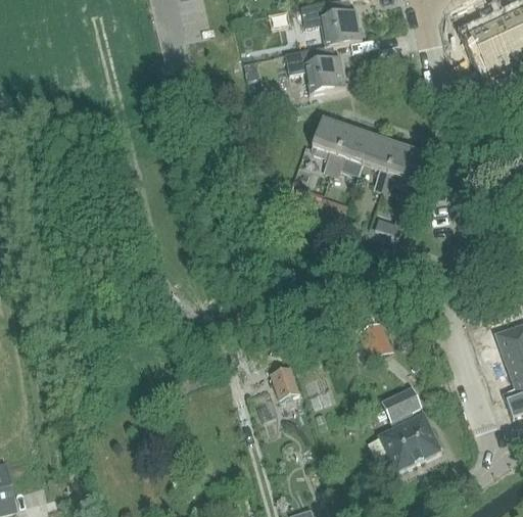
[(342,0),(336,0),(300,6),(303,28),(322,25),(326,45),(326,47),(332,45),(361,40),(355,9),(350,10),(348,0),(342,0)]
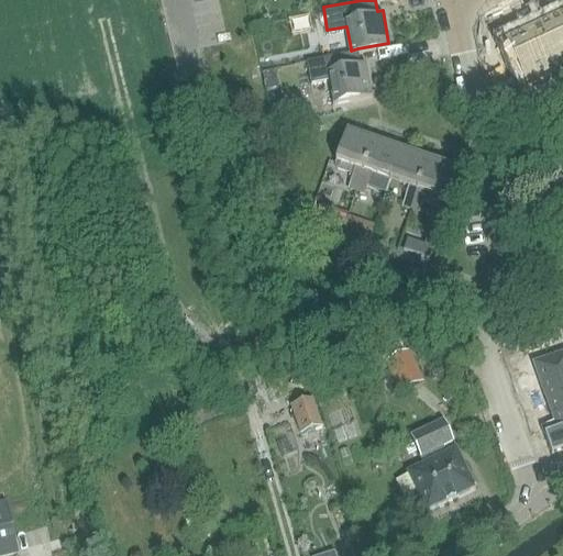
[(562,86),(562,15),(515,37),(540,97),(562,86)]
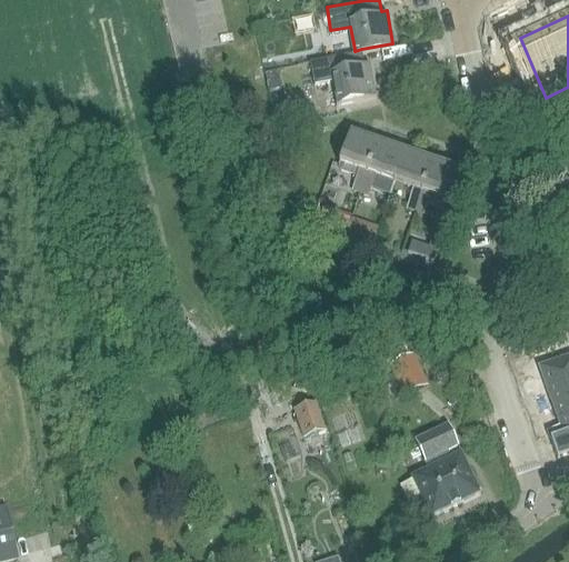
[(355,51),(355,49),(309,58),(313,81),(332,77),(338,101),(376,93),(369,61),(363,62),(361,49),(355,51)]
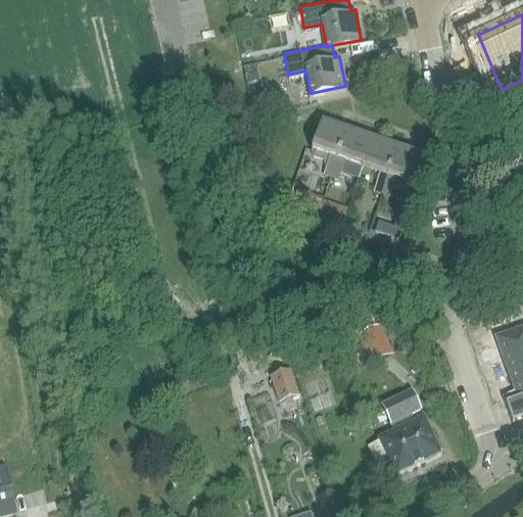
[(324,171),(331,173),(347,126),(322,116),(311,147),(312,147),(313,152),(321,155),(325,154),(329,155),(324,171)]
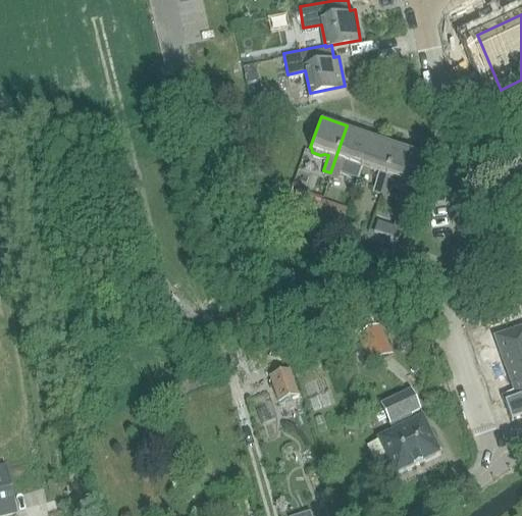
[(356,129),(347,125),(330,172),(337,175),(344,158),(361,164),(371,134),(373,131),(357,124),(356,129)]
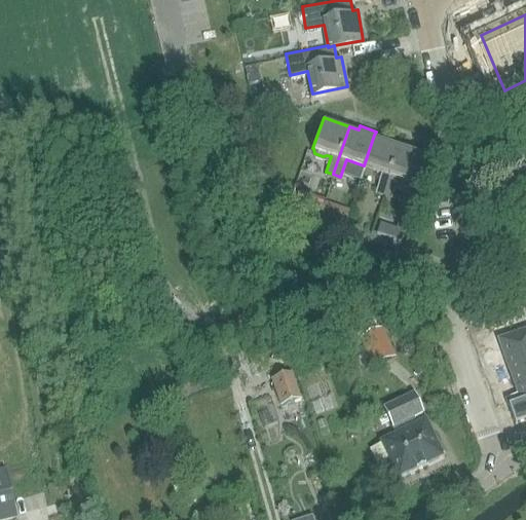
[(400,144),(374,135),(364,165),(381,172),(375,189),(383,191),(400,144)]
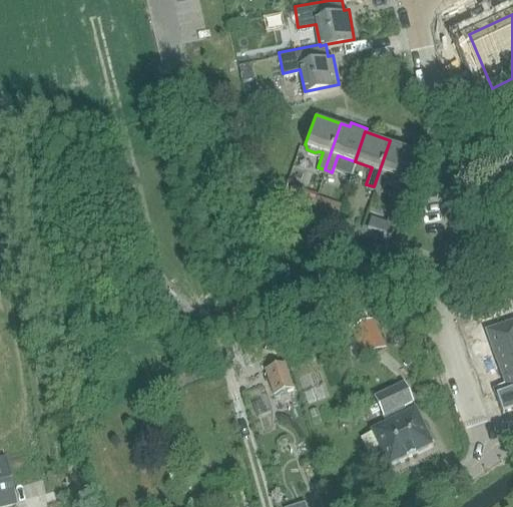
[(415,148),(390,140),(374,186),(382,189),(387,172),(405,178),(415,148)]
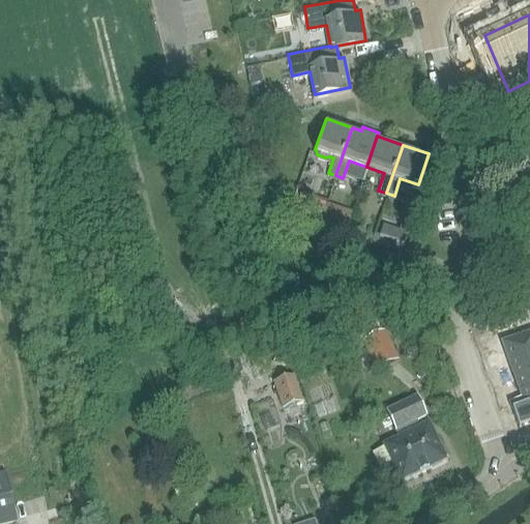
[(285,198),(307,209),(314,195),(291,184),(285,198)]
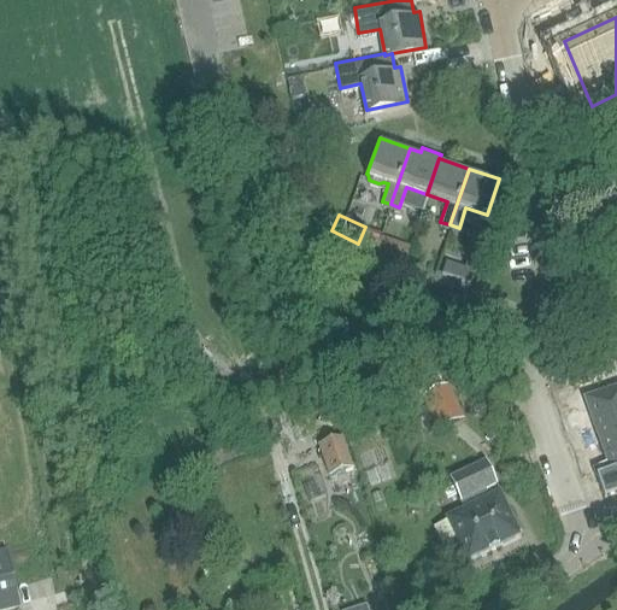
[(360,245),(381,250),(386,234),(365,229),(360,245)]
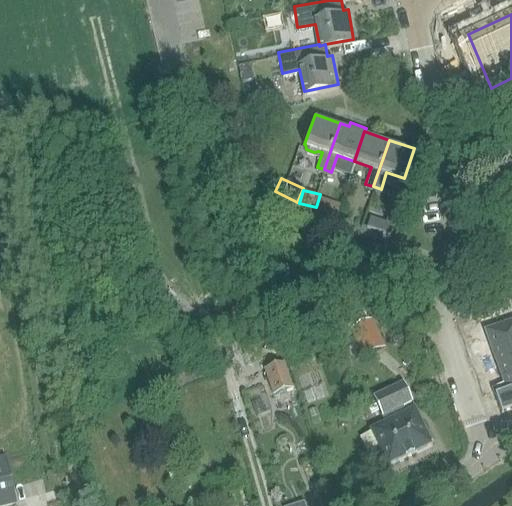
[(330,194),(325,208),(334,212),(340,199),(330,194)]
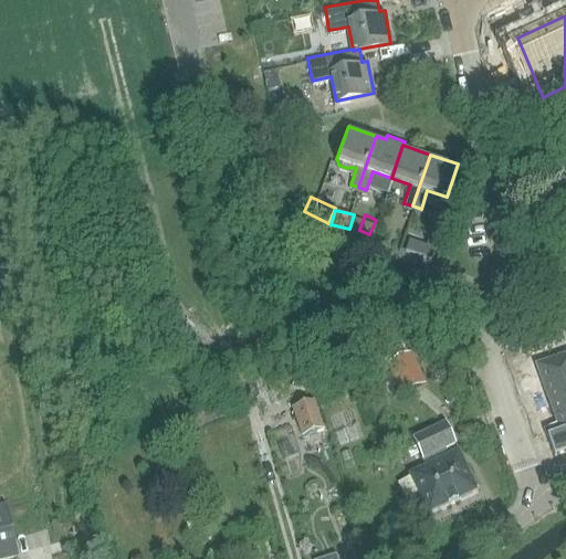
[(402,339),(387,347),(392,357),(387,360),(400,389),(423,378),(410,349),(408,350),(402,339)]
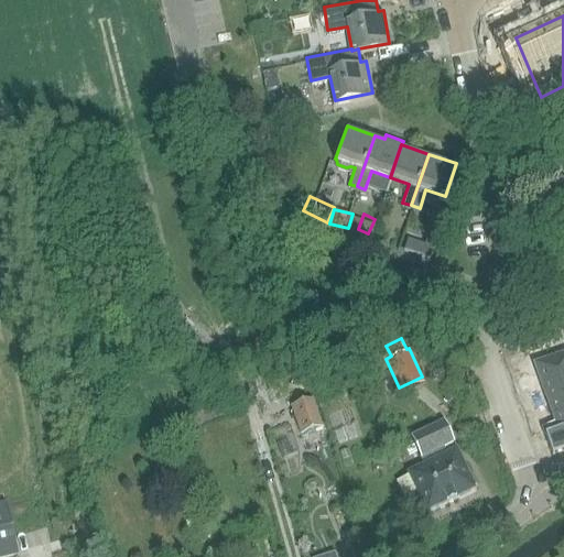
[(563,348),(521,363),(540,417),(552,450),(563,446),(563,348)]
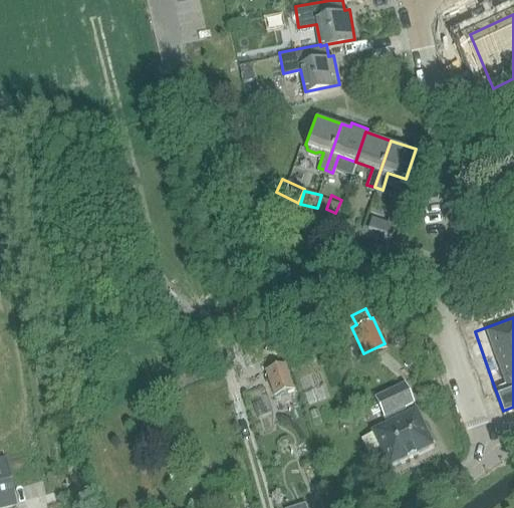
[(272,396),(292,391),(284,363),(265,368),(272,396)]
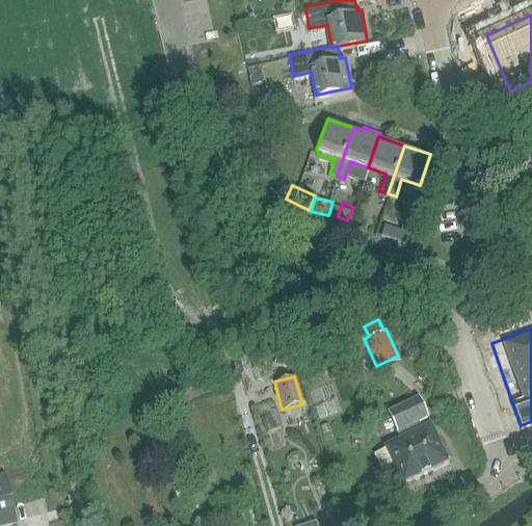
[(449,457),(430,420),(410,429),(407,423),(427,414),(418,394),(388,409),(397,427),(401,426),(403,430),(399,432),(400,435),(384,443),(386,445),(373,451),(380,467),(393,461),(402,480),(449,457)]
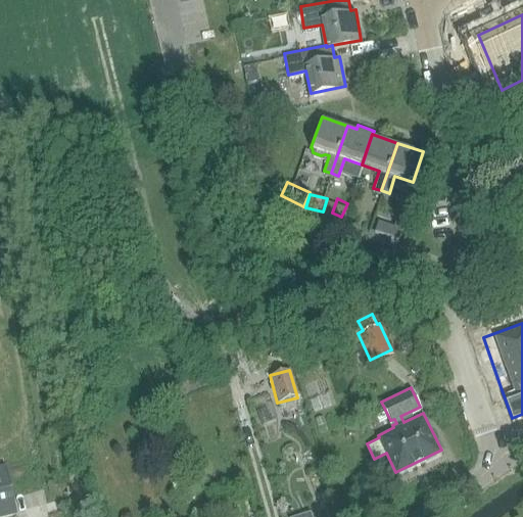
[(0,514),(16,511),(5,463),(0,464),(0,514)]
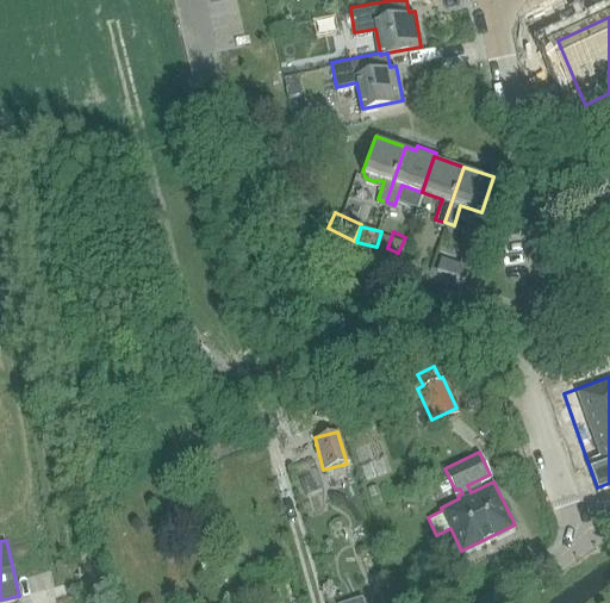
[(337,601),(337,602),(365,602),(362,592),(337,601)]
